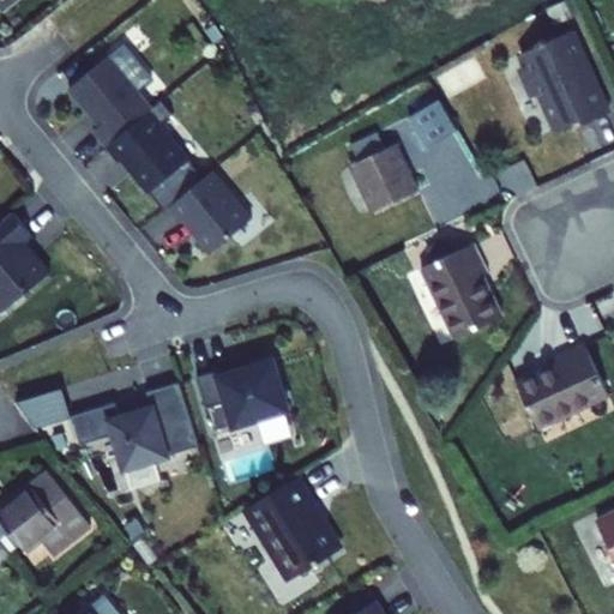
[(584,122),(611,110),(573,29),(522,53),(527,64),(523,73),(531,90),(540,94),(557,130),(582,118),(584,122)]
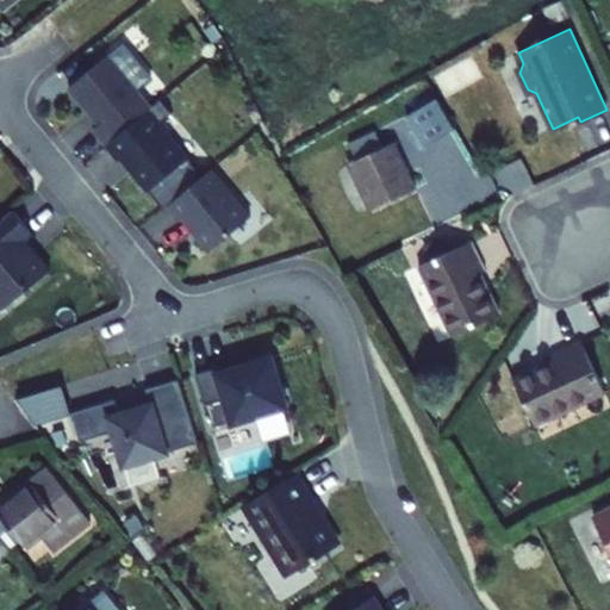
[(94,130),(107,144),(148,111),(151,107),(109,55),(69,88),(100,125),(94,130)]
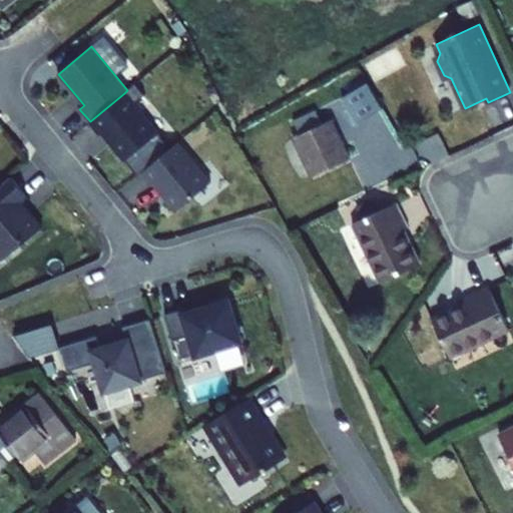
[(373,110),(380,107),(371,89),(364,92),(373,110)]
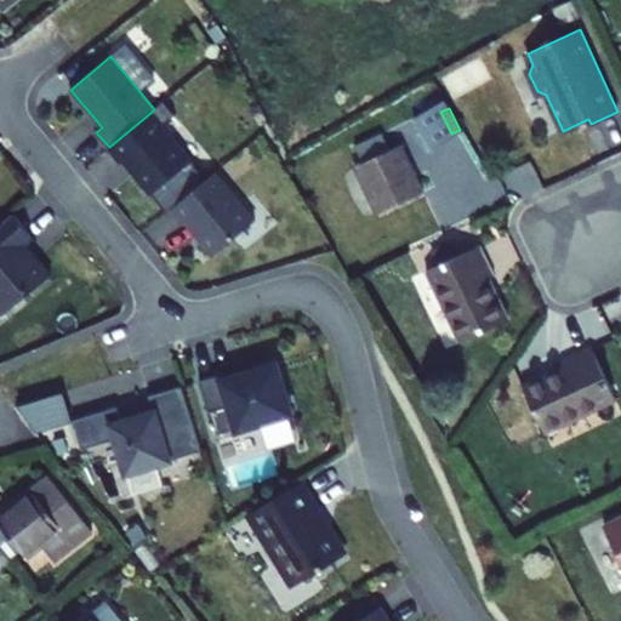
[(151,113),(109,147),(121,163),(125,160),(153,194),(192,161),(151,113)]
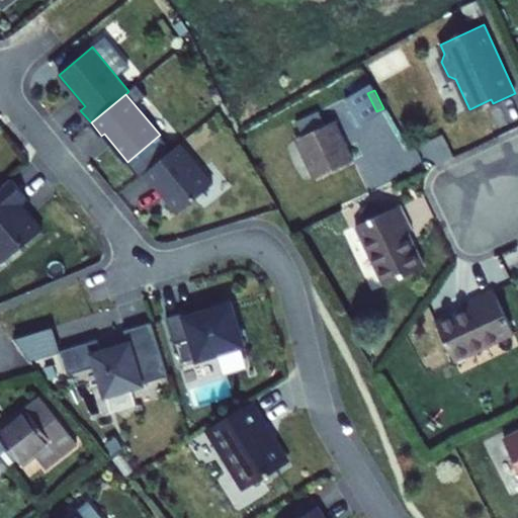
[(295,140),(314,178),(354,160),(336,120),(326,125),(320,111),(296,122),(303,137),(295,140)]
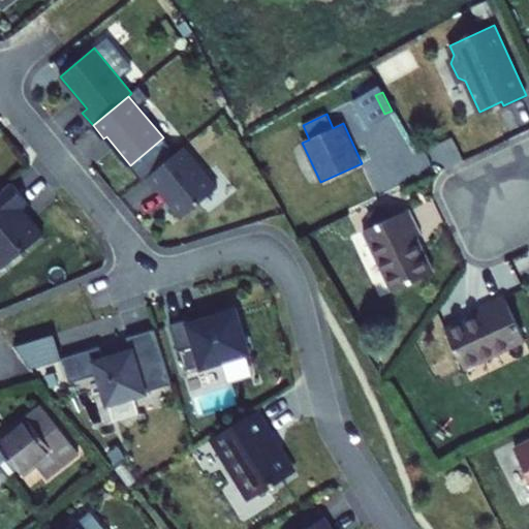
[(184,216),(217,188),(183,147),(148,176),(158,189),(160,187),(184,216)]
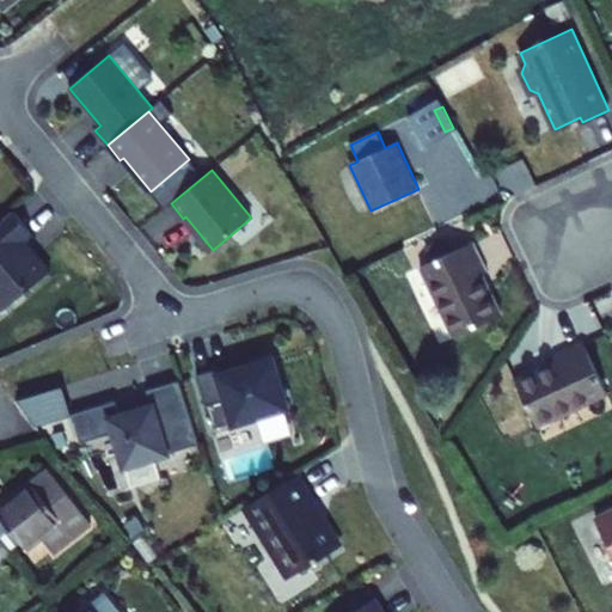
[(32,234),(13,210),(0,221),(0,304),(5,310),(50,271),(25,240),(32,234)]
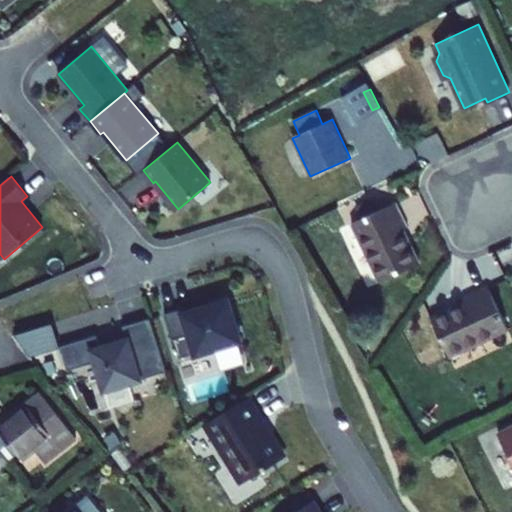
[(382,281),(418,264),(402,231),(408,228),(396,203),(354,223),(382,281)]
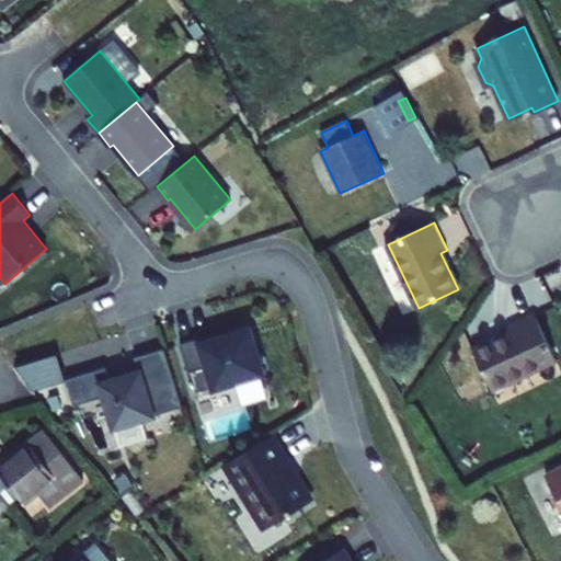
[(473,351),(492,390),(556,359),(534,313),(506,327),(510,333),(473,351)]
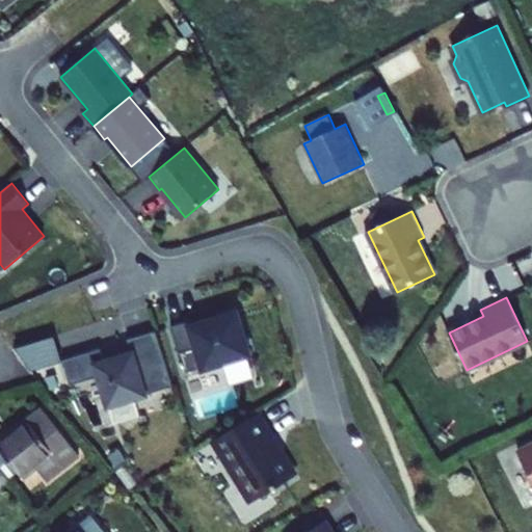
[(249,354),(237,312),(190,325),(189,320),(170,325),(179,353),(196,348),(204,372),(223,367),(222,363),(249,354)]
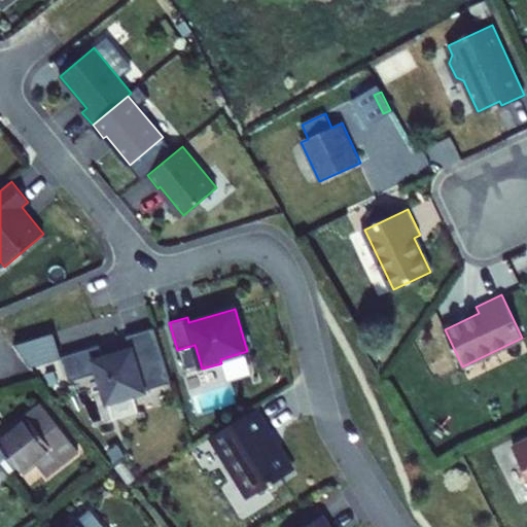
[(171,382),(154,327),(127,336),(131,349),(103,357),(100,345),(62,356),(70,381),(99,372),(108,401),(171,382)]
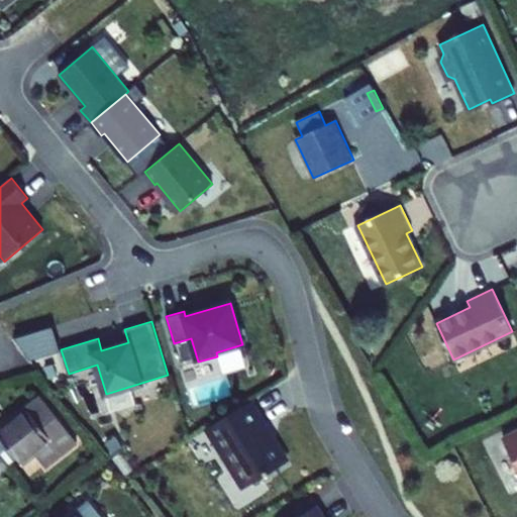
[(77,442),(41,398),(0,429),(0,456),(7,466),(17,457),(22,463),(34,453),(45,467),(77,442)]
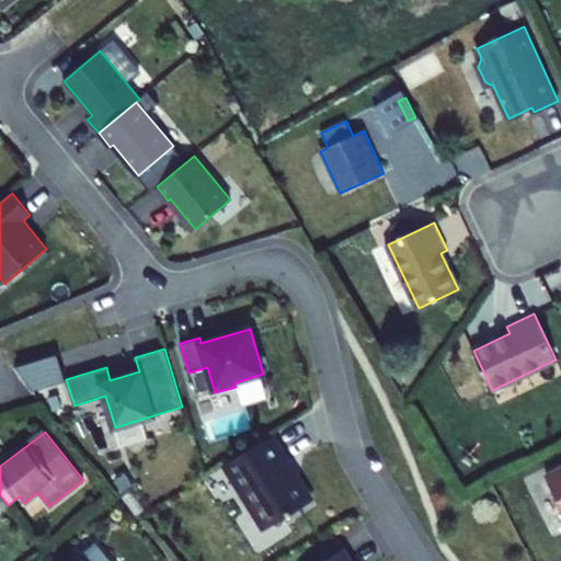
[(272,435),(222,465),(240,492),(242,490),(266,528),(308,503),(285,465),(288,462),(272,435)]
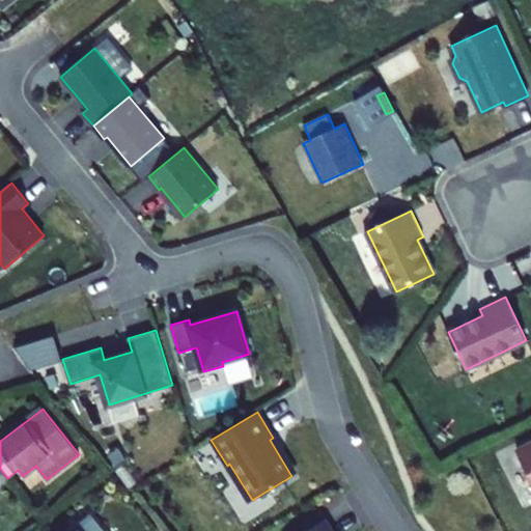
[(530,442),(516,449),(530,478),(530,442)]
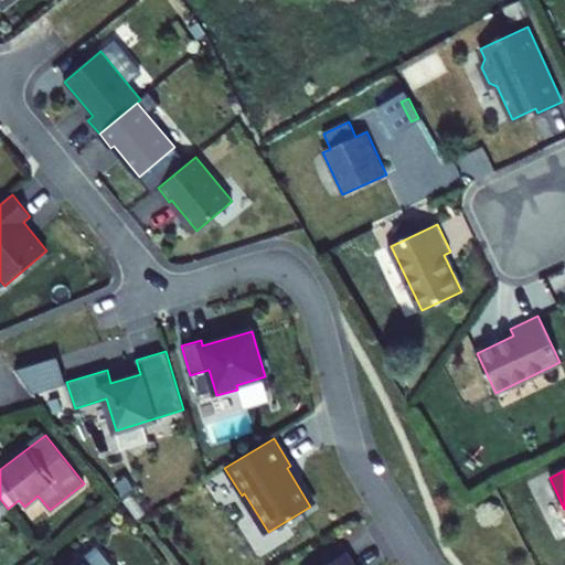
[(72,564),(109,564),(95,547),(72,564)]
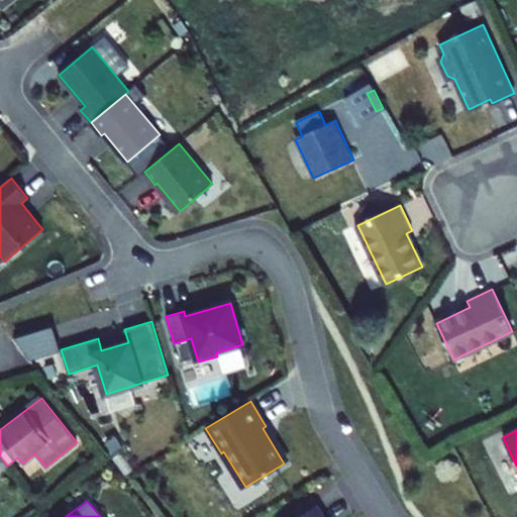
[(322,516),(316,506),(298,516),(322,516)]
